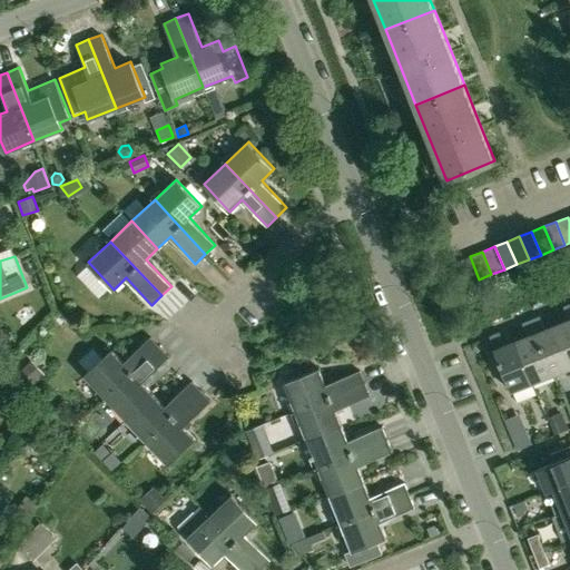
[(470,256),(458,261),(467,284),(479,279),(470,256)]
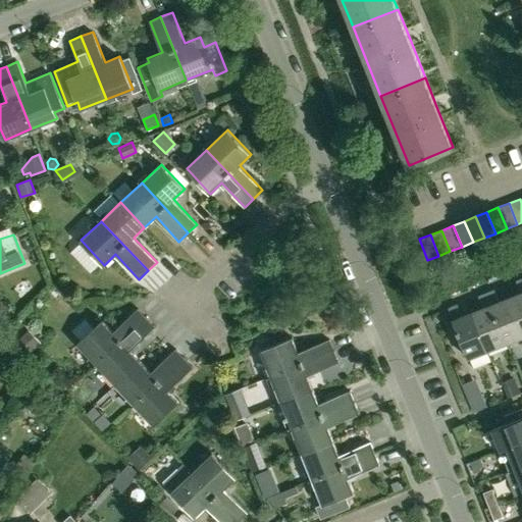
[(521,292),(510,297),(521,326),(521,277),(516,279),(521,292)]
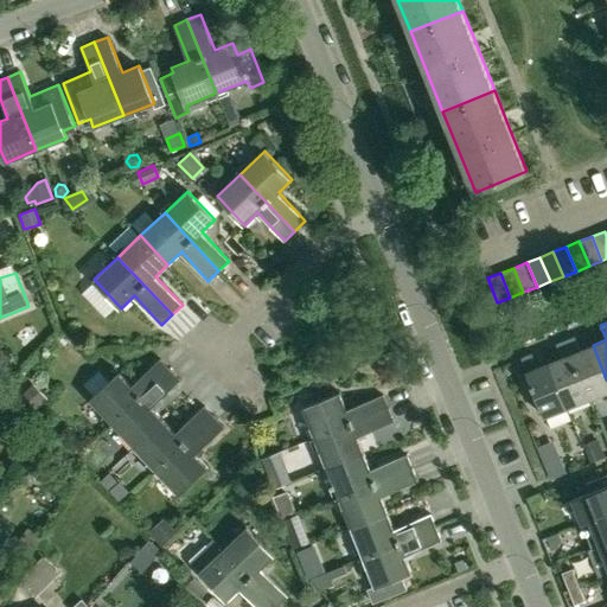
[(574,336),(566,339),(589,398),(606,390),(606,379),(593,345),(580,350),(574,336)]
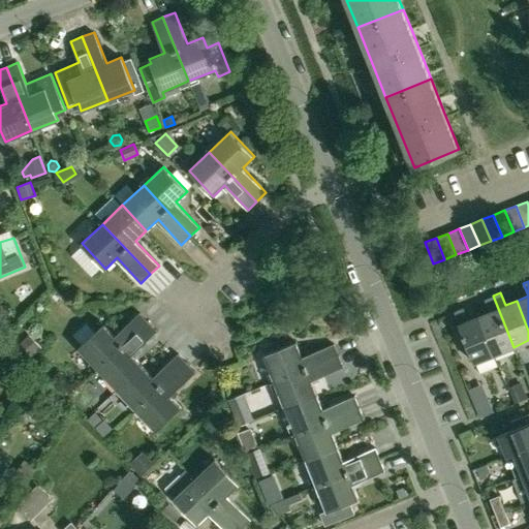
[(490,311),(478,315),(494,354),(514,347),(493,296),(486,299),(490,311)]
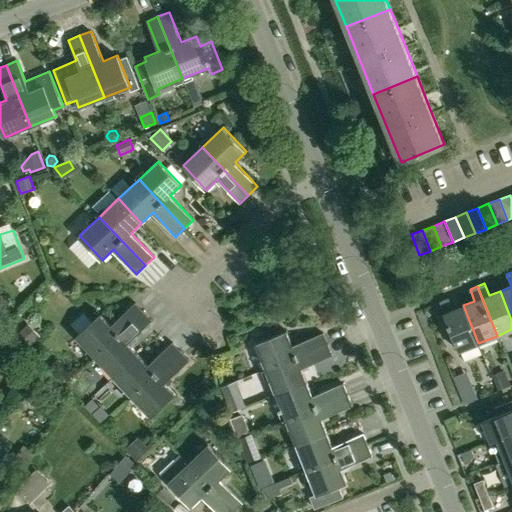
[(448,298),(440,301),(444,313),(443,313),(459,351),(478,343),(463,305),(452,310),(448,298)]
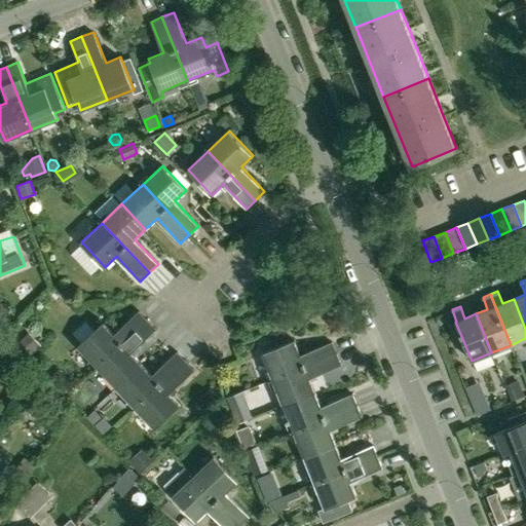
[(78,346),(97,366),(116,349),(148,320),(139,310),(114,334),(104,323),(78,346)]
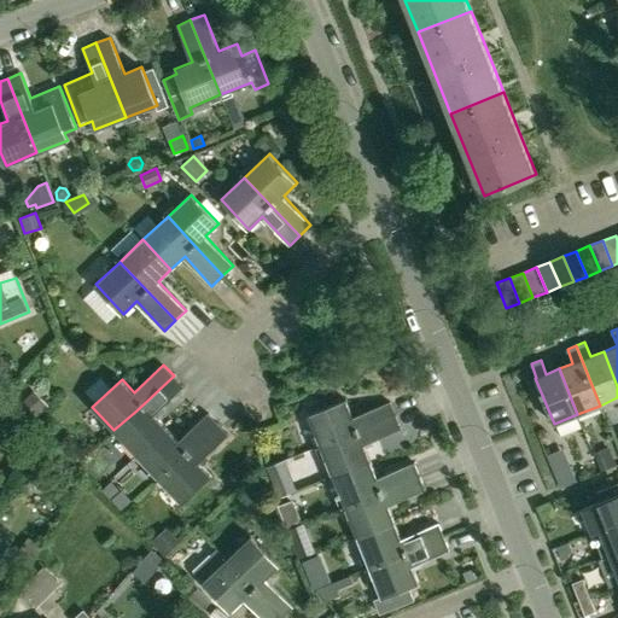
[(114,430),(136,455),(156,438),(167,427),(155,414),(184,386),(174,375),(136,410),(114,430)]
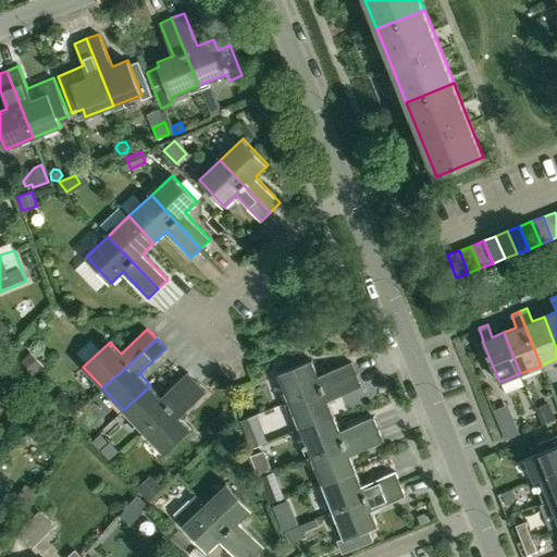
[(32,351),(27,356),(19,363),(32,378),(44,366),(32,351)]
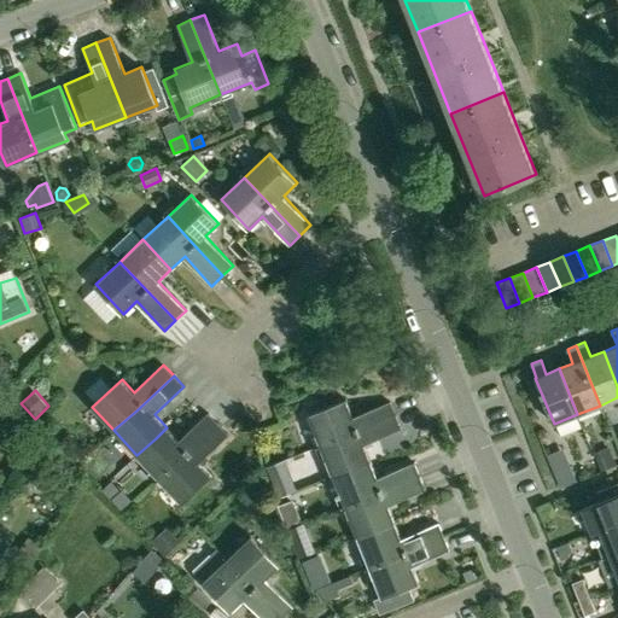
[(347,400),(308,414),(321,445),(396,415),(390,402),(353,417),(347,400)]
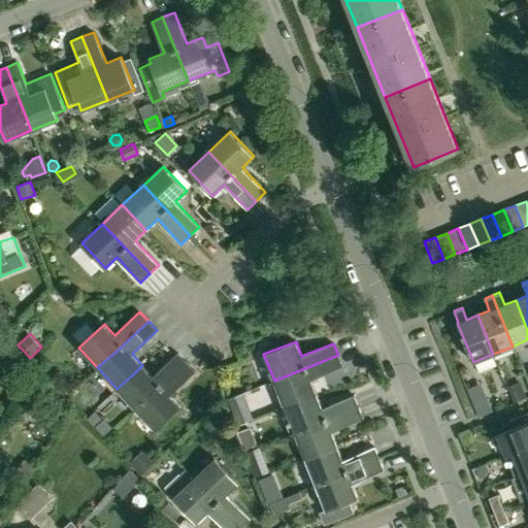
[(117,389),(136,408),(155,391),(187,362),(177,353),(153,375),(142,365),(133,374),(117,389)]
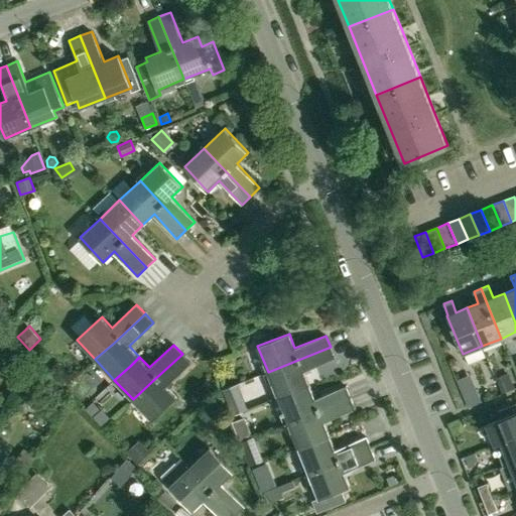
[(268,372),(278,398),(309,385),(303,370),(335,358),(331,347),(268,372)]
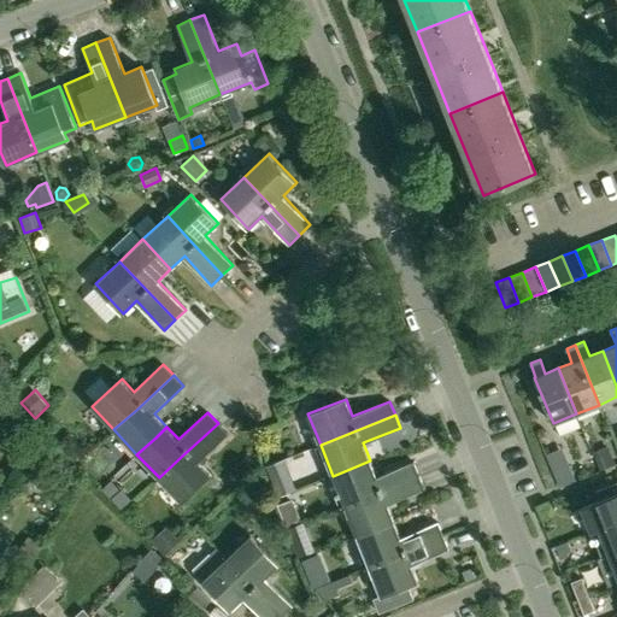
[(199,460),(228,434),(218,423),(181,457),(159,477),(182,503),(211,475),(199,460)]
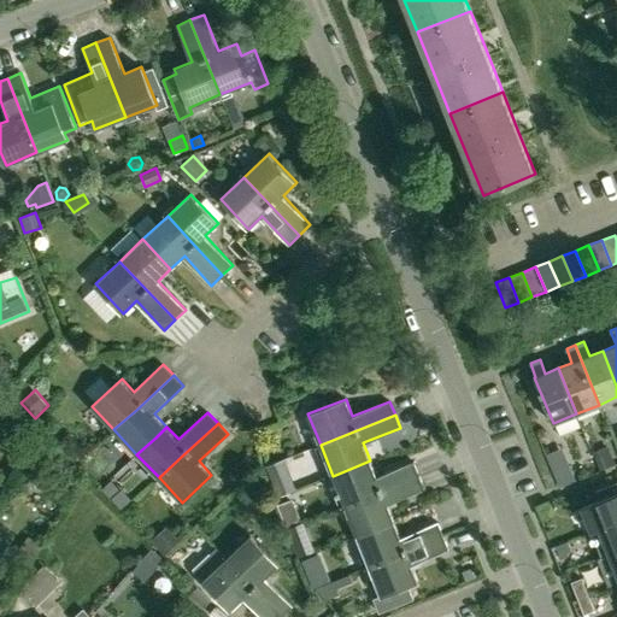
[(615,465),(607,446),(593,452),(600,470),(615,465)]
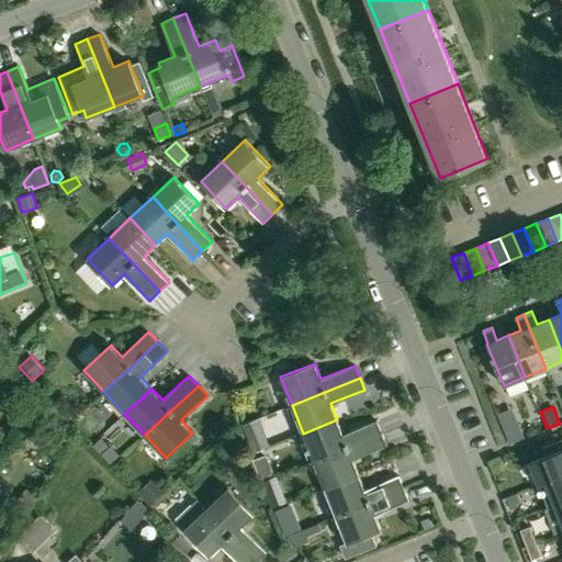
[(303,434),(314,461),(382,433),(377,420),(344,434),(337,419),(303,434)]
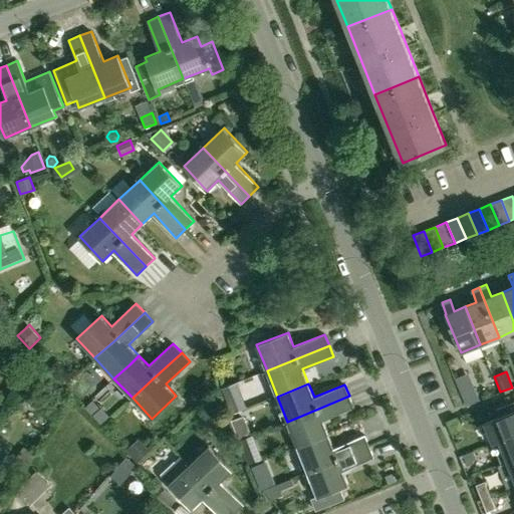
[(287,422),(297,447),(328,434),(323,420),(354,408),(349,396),(287,422)]
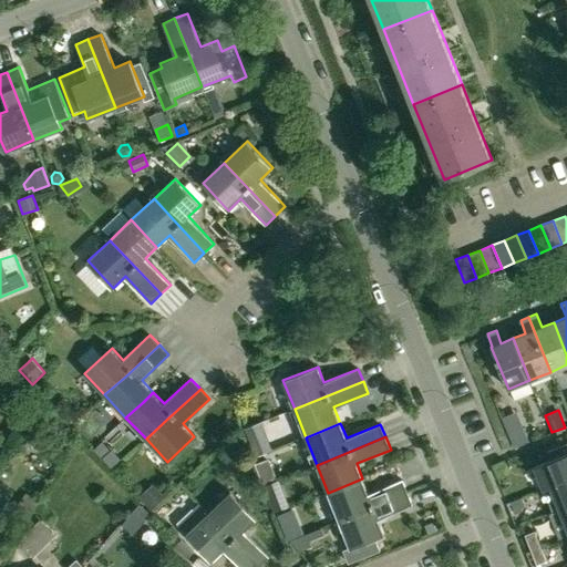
[(255,454),(271,449),(267,440),(251,446),(255,454)]
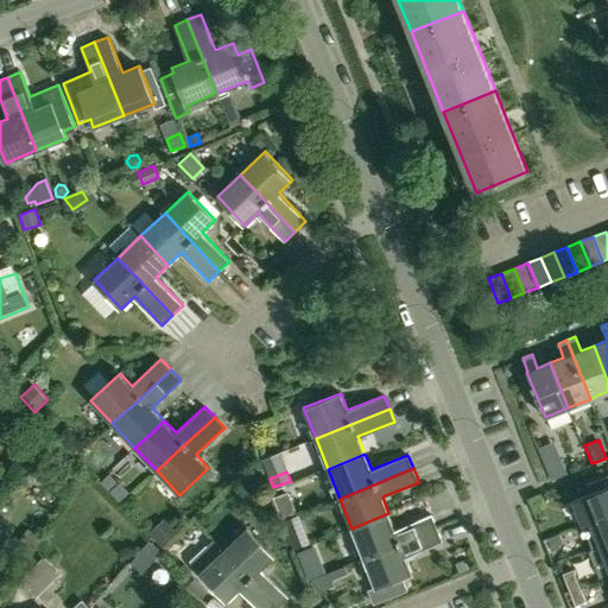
[(572,500),(581,524),(607,513),(607,475),(587,485),(590,493),(572,500)]
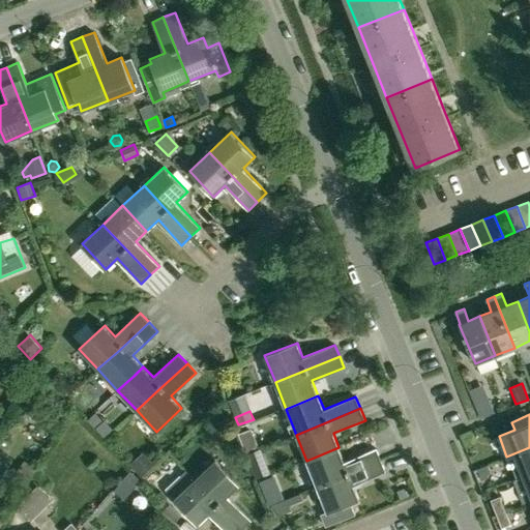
[(306,461),(317,487),(381,460),(376,448),(345,462),(339,447),(306,461)]
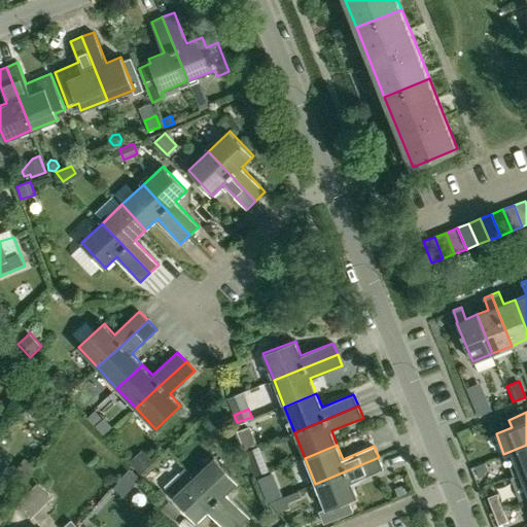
[(526,445),(503,454),(504,455),(507,454),(516,477),(520,475),(520,473),(526,470),(526,445)]
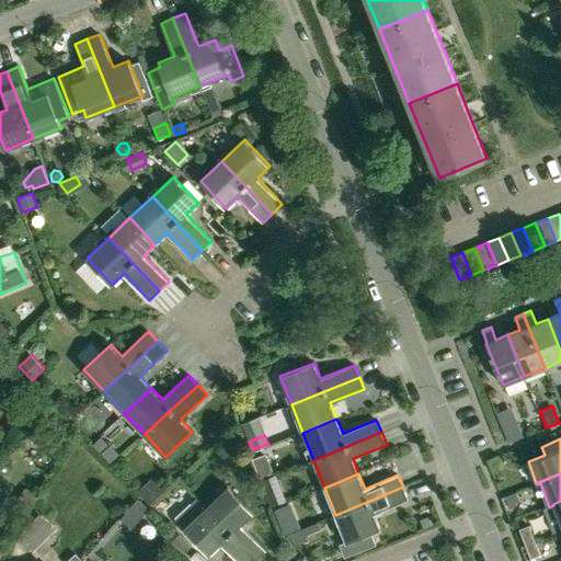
[(282,489),(276,474),(274,476),(262,481),(267,494),(282,489)]
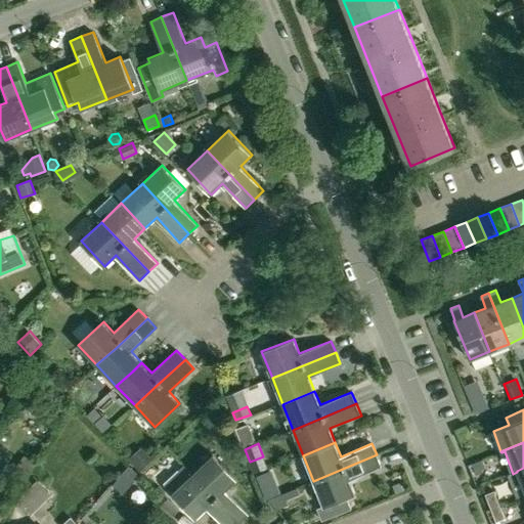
[(151,461),(140,448),(128,459),(139,472),(151,461)]
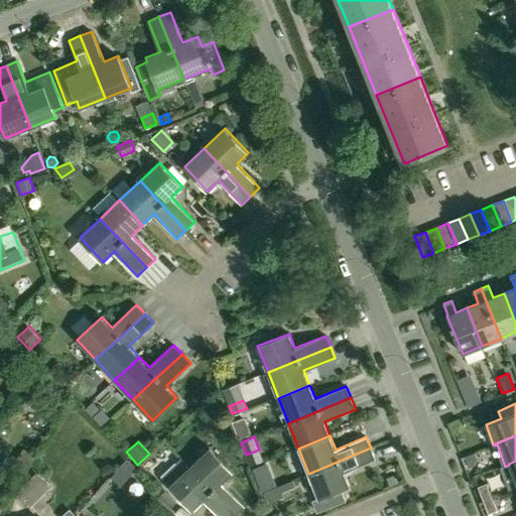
[(180,458),(235,515),(245,507),(222,483),(233,472),(210,447),(189,467),(180,458)]
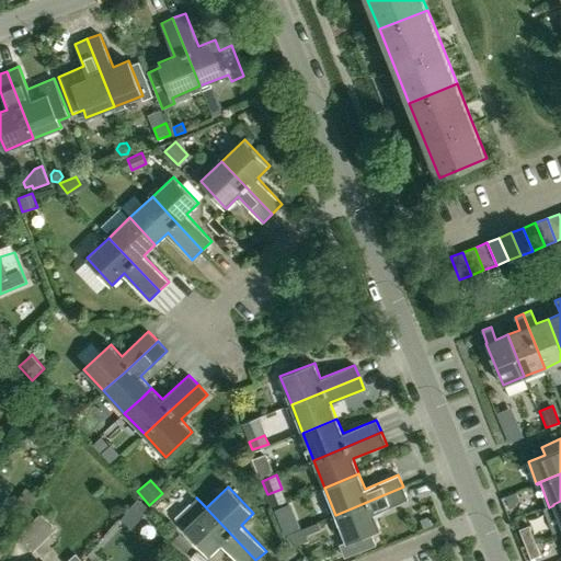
[(376,545),(371,533),(380,529),(374,513),(408,500),(403,487),(335,515),(346,541),(340,544),(345,557),(376,545)]
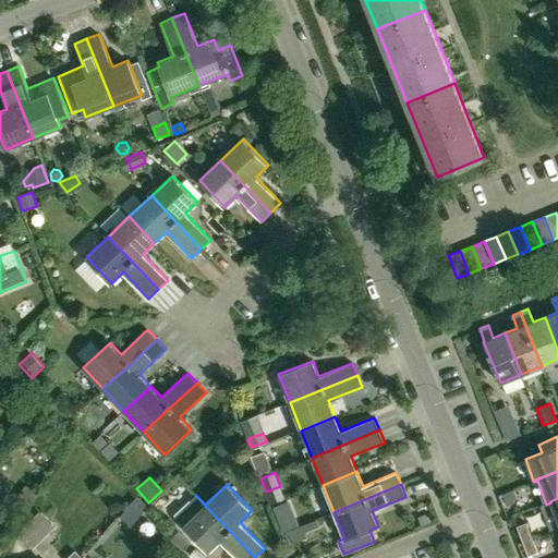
[(36,495),(25,487),(16,501),(27,508),(36,495)]
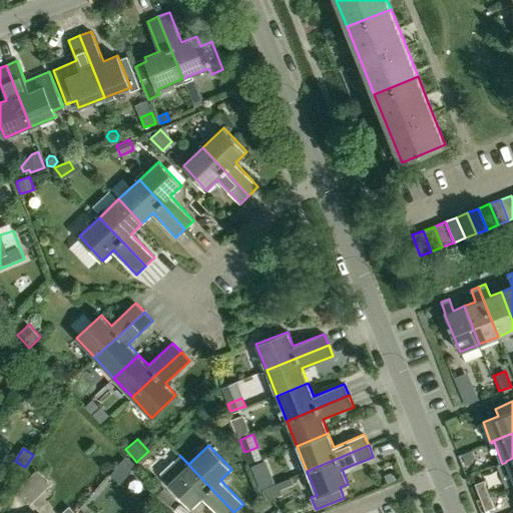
[(474,455),(472,449),(462,453),(464,459),(474,455)]
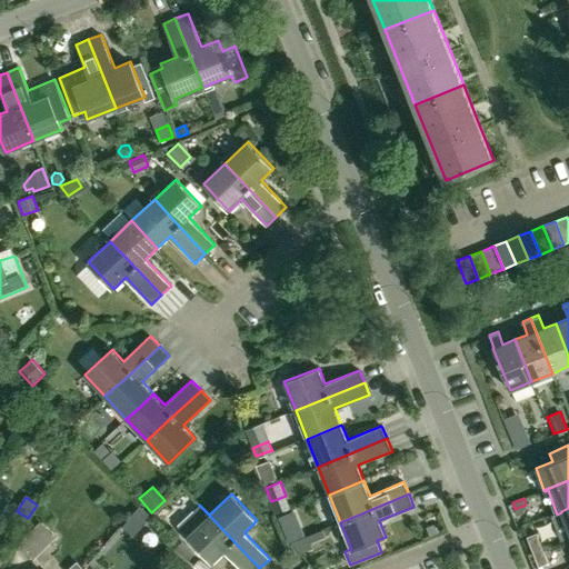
[(259,568),(199,505),(177,526),(212,563),(225,551),(241,568),(259,568)]
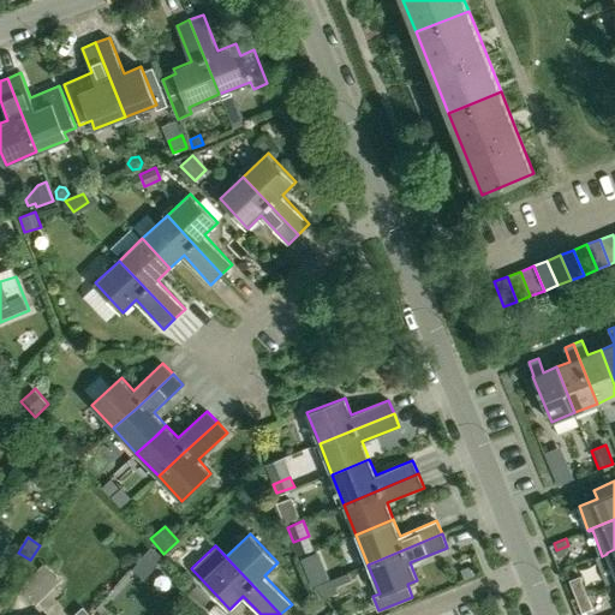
[(163,557),(153,547),(143,557),(154,568),(163,557)]
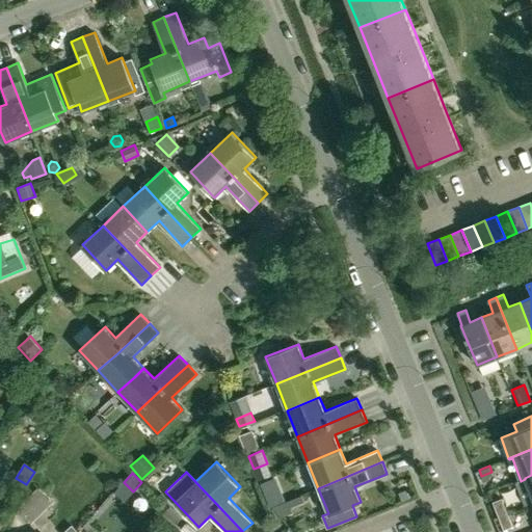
[(531,475),(525,478),(525,479),(521,481),(524,487),(527,488),(523,495),(531,500),(531,475)]
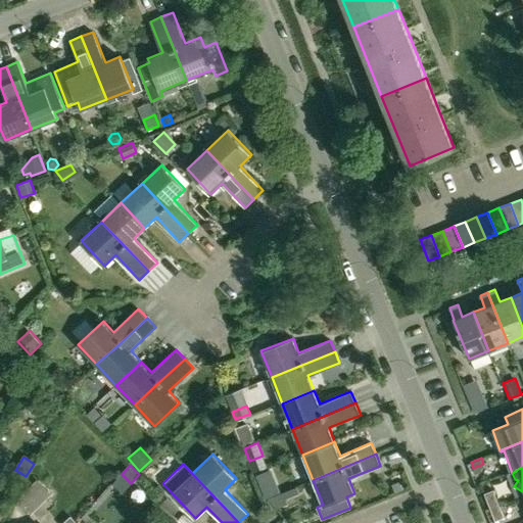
[(37,479),(16,500),(32,514),(51,493),(37,479)]
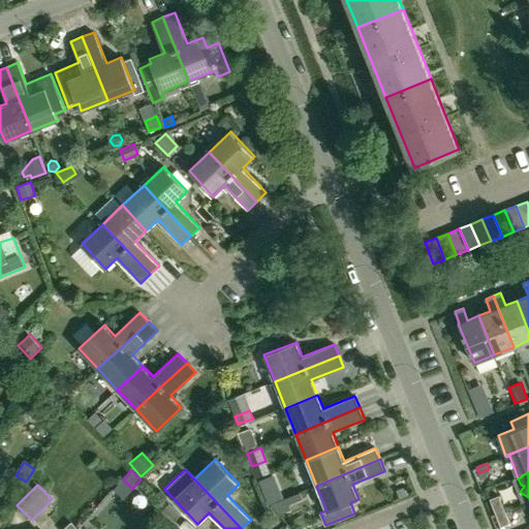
[(288,497),(290,503),(298,500),(296,494),(288,497)]
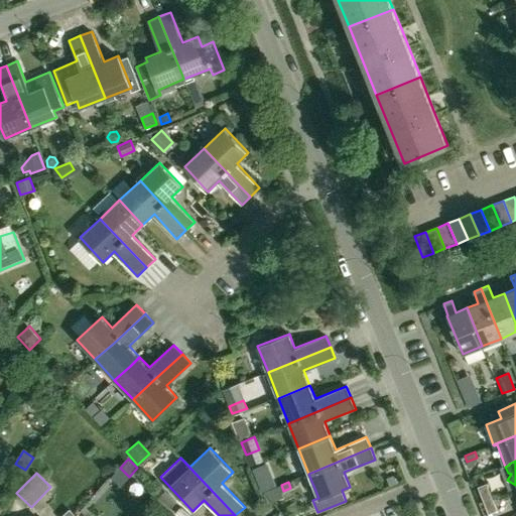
[(477,488),(483,501),(492,497),(487,484),(477,488)]
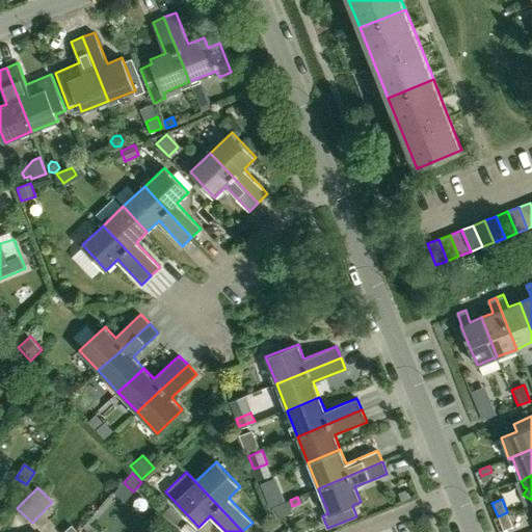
[(175,526),(182,519),(166,503),(159,510),(167,520),(168,519),(175,526)]
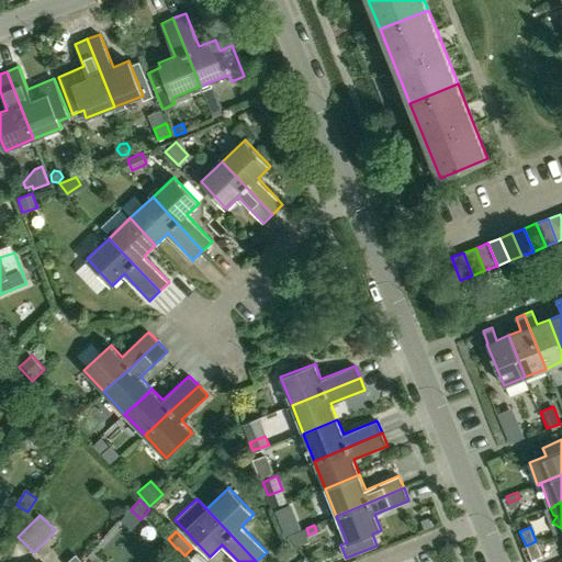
[(542,555),(536,541),(526,546),(531,560),(542,555)]
